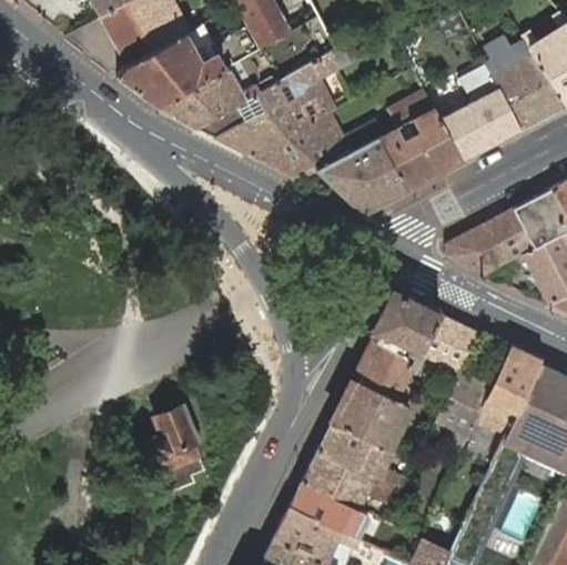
[(95,61),(117,78),(129,64),(183,38),(190,34),(170,0),(133,0),(101,17),(63,36),(83,51),(110,38),(114,44),(100,52),(95,61)]
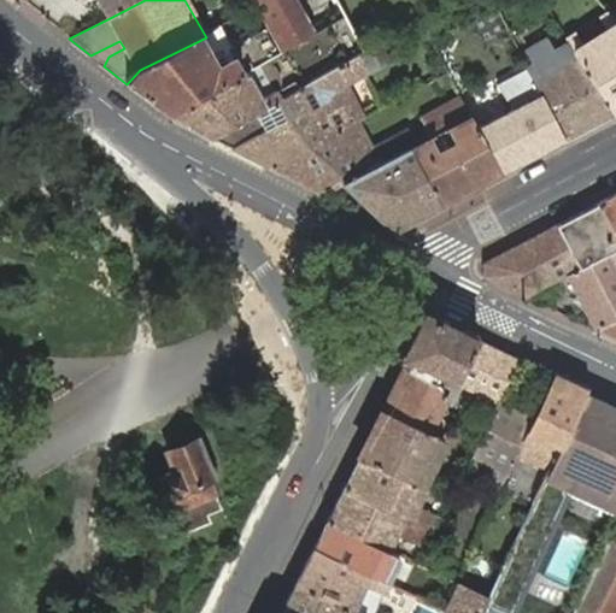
[(99,0),(110,18),(145,0),(99,0)]
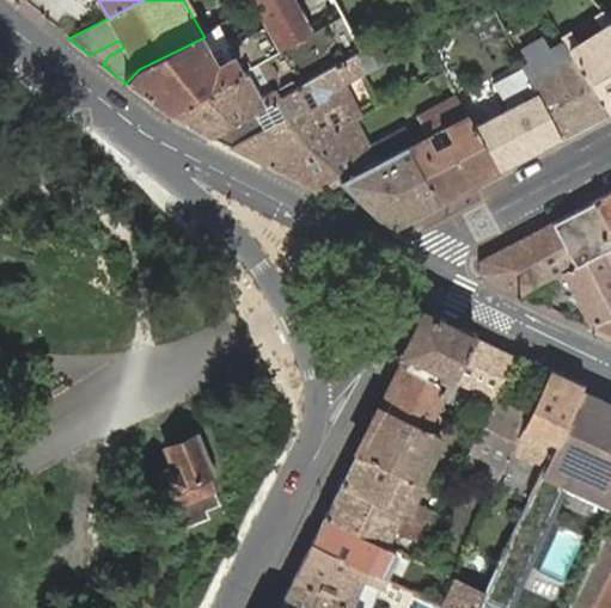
[(231,6),(227,0),(211,0),(218,11),(227,7),(231,6)]
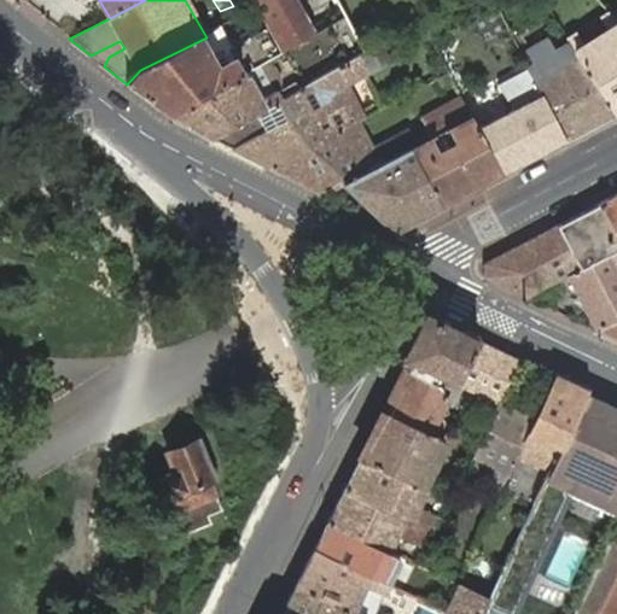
[(257,0),(274,30),(252,41),(263,63),(349,17),(341,0),(257,0)]
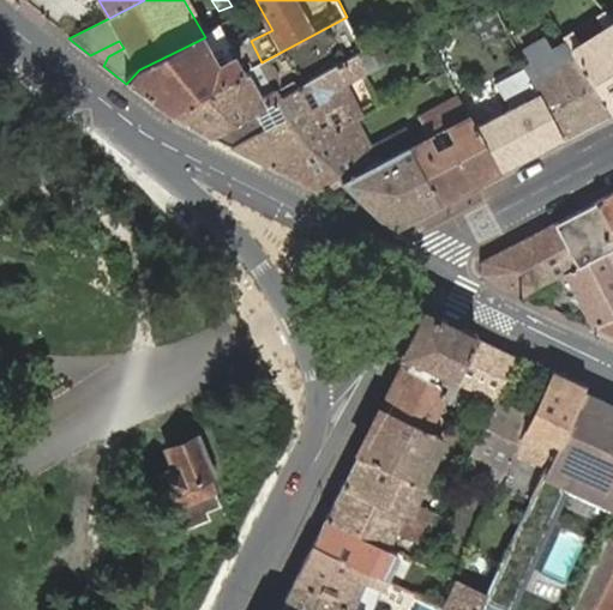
[(566,40),(568,41),(612,113),(612,19),(611,17),(606,12),(566,40)]
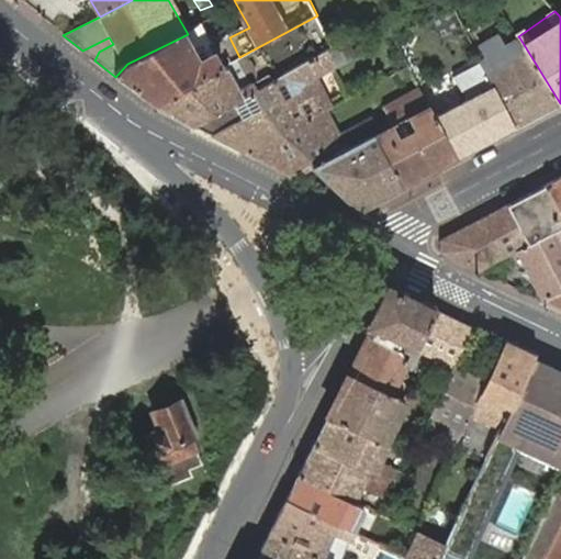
[(115,77),(150,105),(237,58),(239,57),(229,37),(228,36),(191,56),(181,37),(127,64),(115,77)]
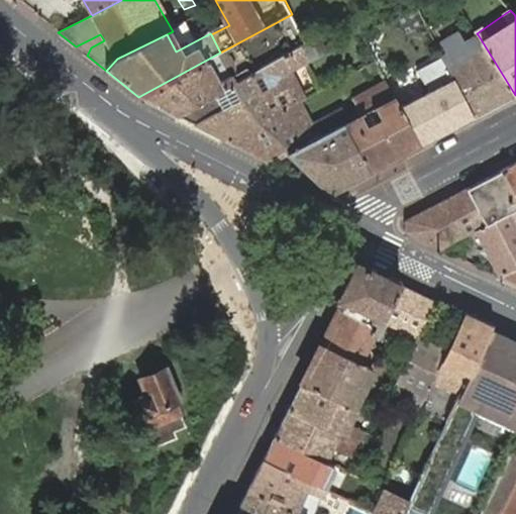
[(443,57),(449,69),(475,119),(515,98),(515,95),(478,34),(443,57)]
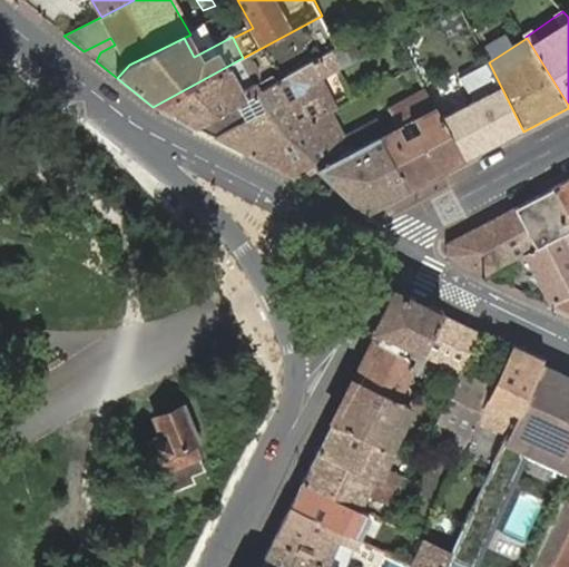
[(197,128),(251,156),(325,116),(335,110),(319,78),(356,58),(351,46),(341,51),(262,94),(197,128)]
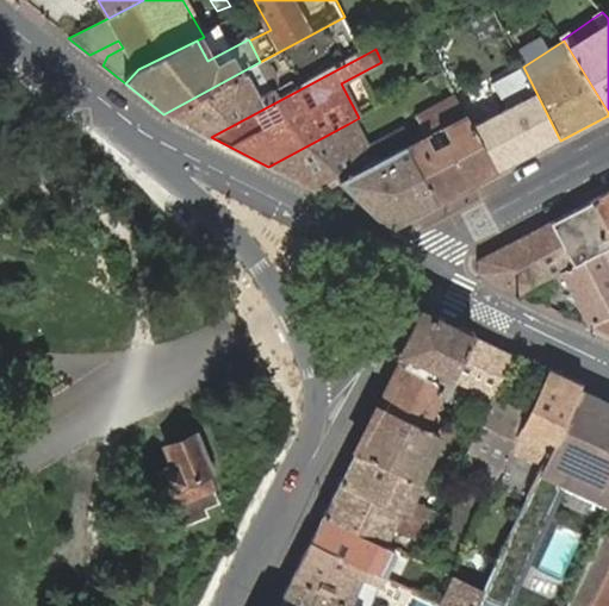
[(210,137),(211,137),(280,100),(274,89),(258,97),(254,91),(269,83),(258,63),(163,114),(210,137)]
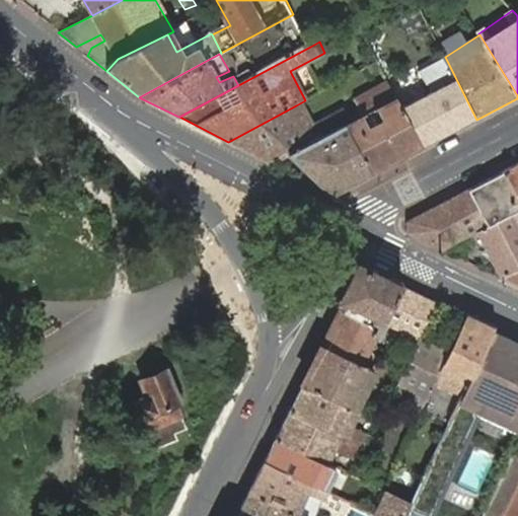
[(432,79),(460,128),(476,120),(451,69),(432,79)]
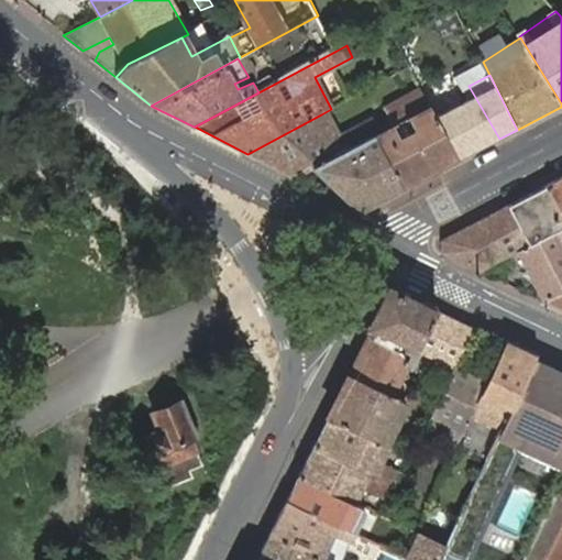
[(238,89),(253,83),(249,77),(234,84),(238,89)]
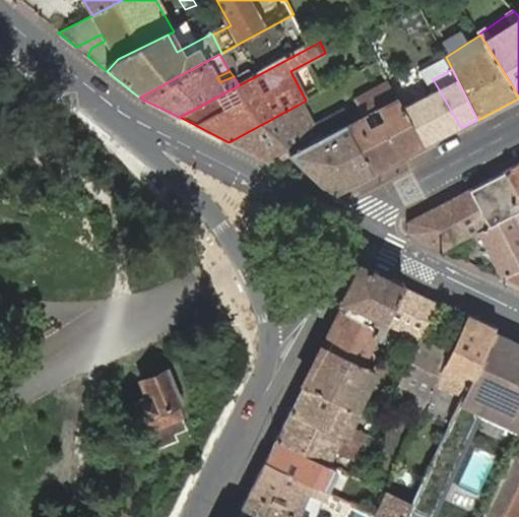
[(398,97),(399,98),(425,147),(461,128),(433,79),(430,73),(424,76),(432,93),(411,103),(405,93),(398,97)]
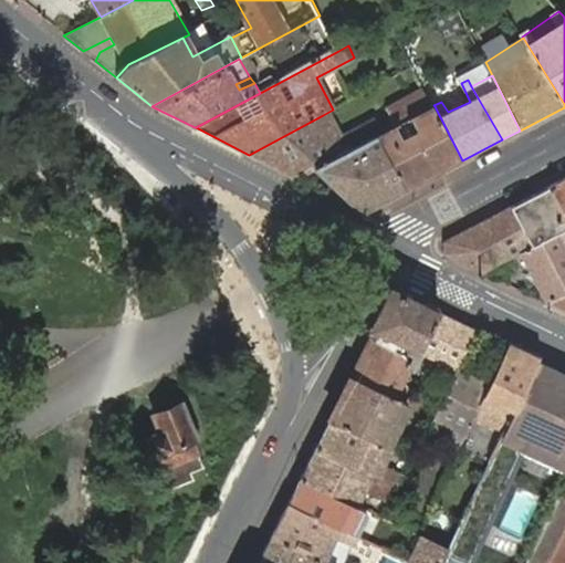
[(296,180),(315,170),(379,136),(435,106),(433,105),(426,90),(391,110),(395,117),(378,125),(376,121),(343,138),(337,128),(332,131),(323,115),(249,155),(296,180)]
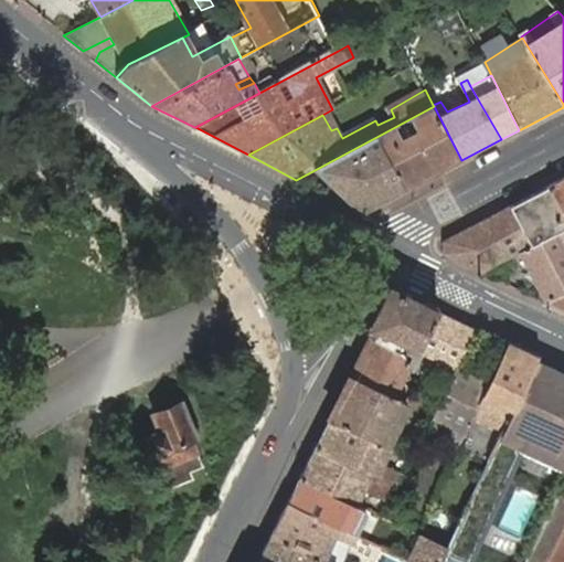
[(379,136),(407,190),(461,160),(434,106),(379,136)]
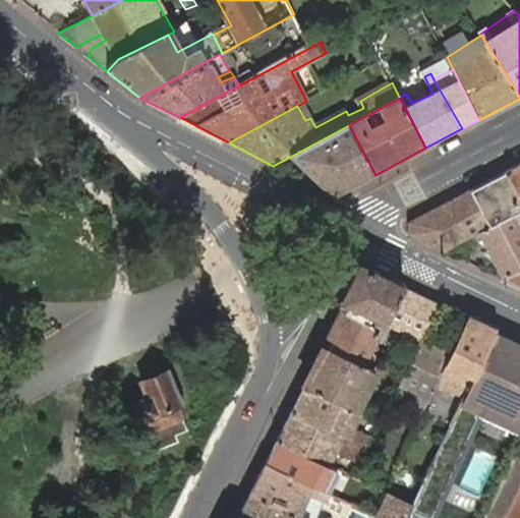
[(290,157),(333,197),(376,175),(349,125),(290,157)]
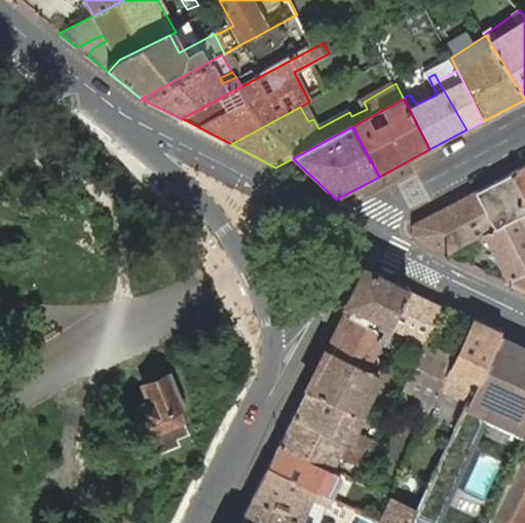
[(524,167),(514,174),(524,195),(524,167)]
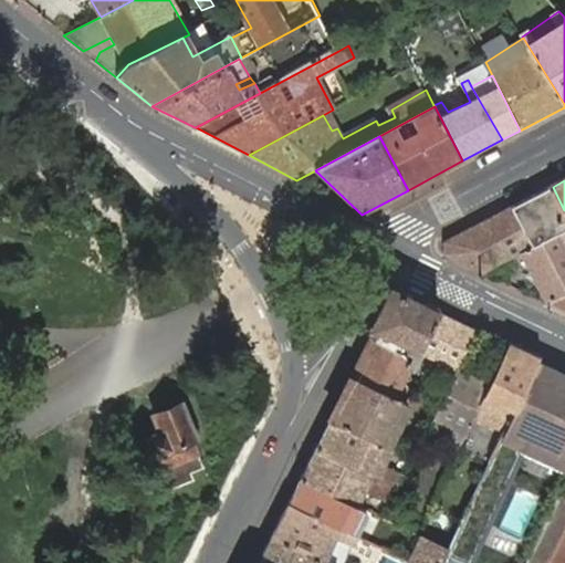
[(564,210),(553,187),(513,207),(533,248),(564,230),(564,210)]
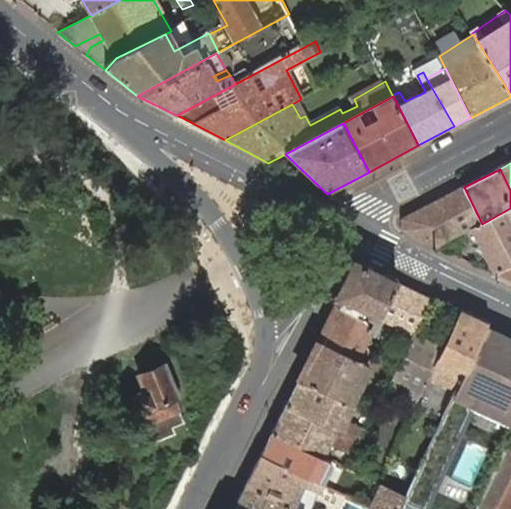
[(404,231),(438,247),(471,230),(482,224),(464,187),(403,219),(404,231)]
